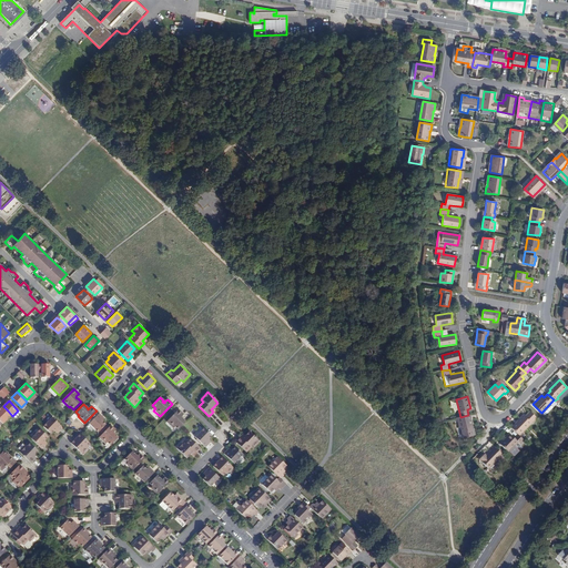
[(1,408),(0,409),(0,421),(3,424),(10,416),(6,412),(1,408)]
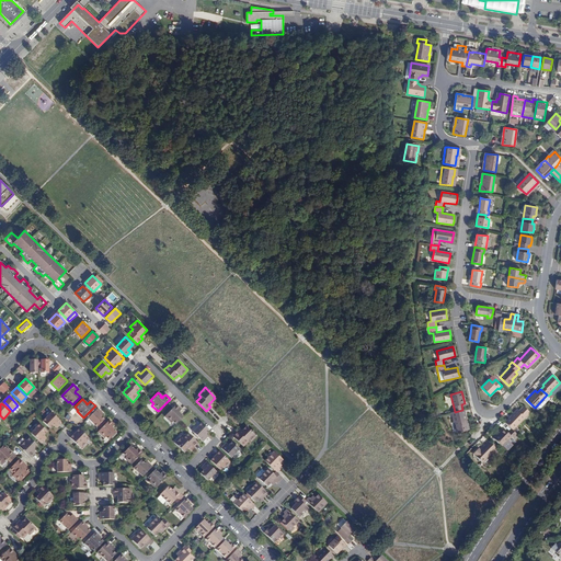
[(172,422),(175,425),(178,423),(183,418),(180,414),(180,415),(178,413),(180,412),(181,410),(176,405),(164,418),(171,424),(172,422)]
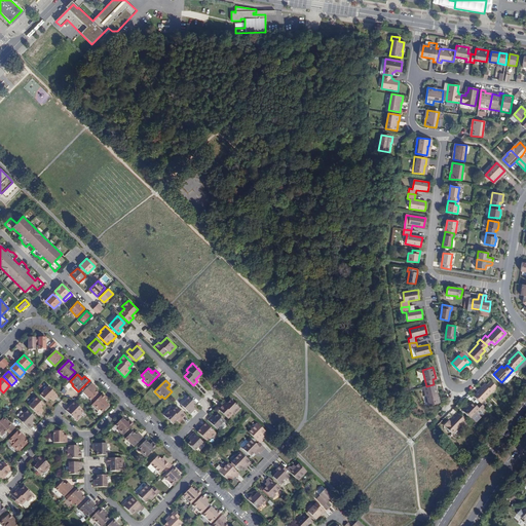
[(496,387),(491,381),(486,386),(485,385),(474,397),(477,400),(481,404),(496,387)]
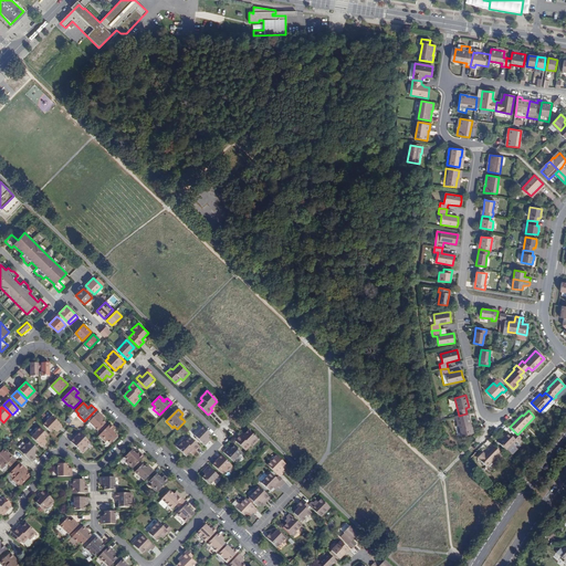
[(103,416),(102,415),(98,412),(88,422),(97,431),(105,423),(102,420),(101,419),(103,416)]
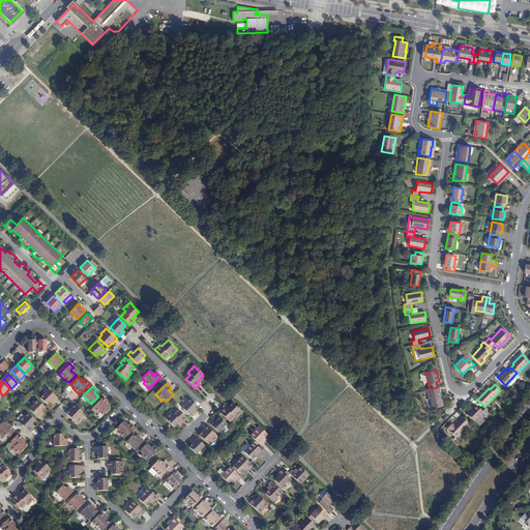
[(430,389),(423,390),(423,392),(425,391),(428,400),(430,399),(432,409),(443,406),(441,400),(440,400),(438,392),(439,392),(437,387),(430,389)]
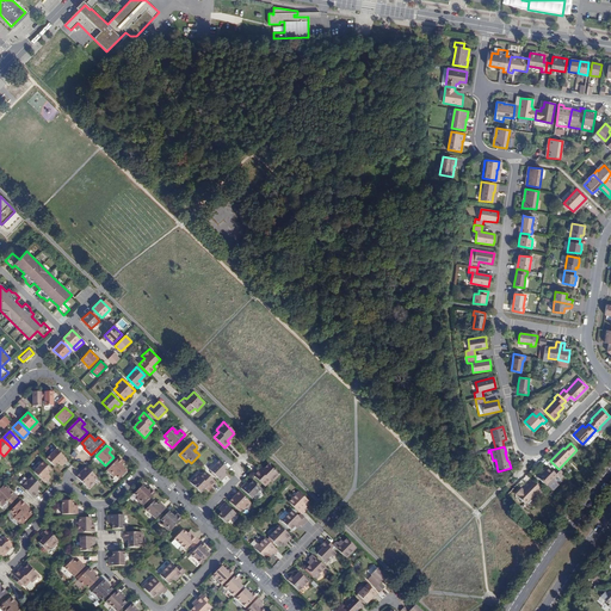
[(47,460),(55,468),(59,463),(60,462),(63,464),(67,461),(56,449),(47,460)]
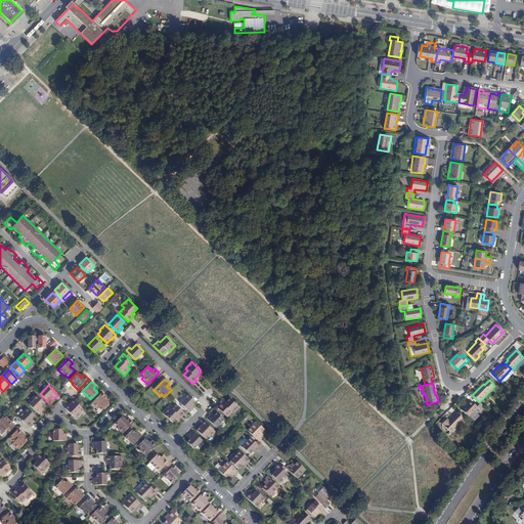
[(102,392),(91,403),(97,409),(99,408),(102,411),(110,403),(106,401),(105,401),(104,400),(105,398),(107,397),(102,392)]
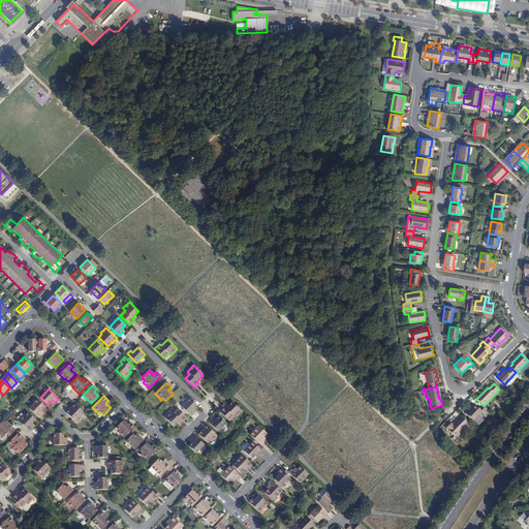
[(194,409),(197,406),(190,399),(182,407),(191,416),(195,413),(192,411),(194,409)]
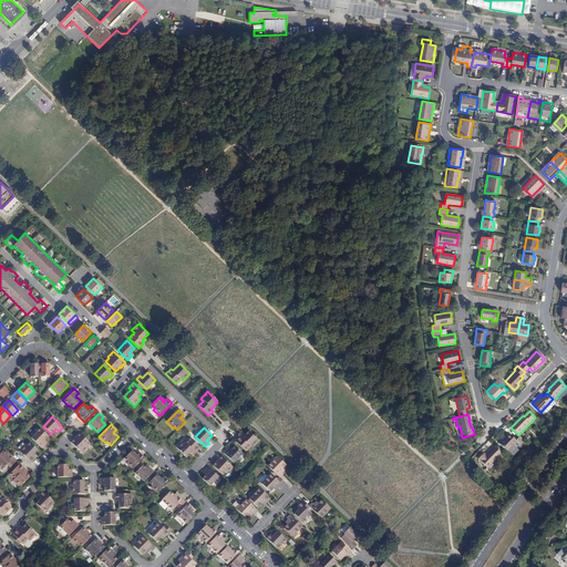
[(31,439),(42,449),(45,444),(43,442),(44,440),(48,436),(40,429),(31,439)]
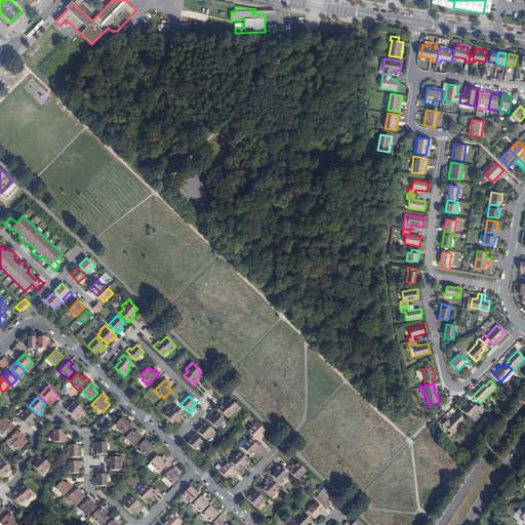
[(482,405),(480,403),(476,399),(473,403),(469,400),(459,408),(468,415),(476,407),(478,408),(482,405)]
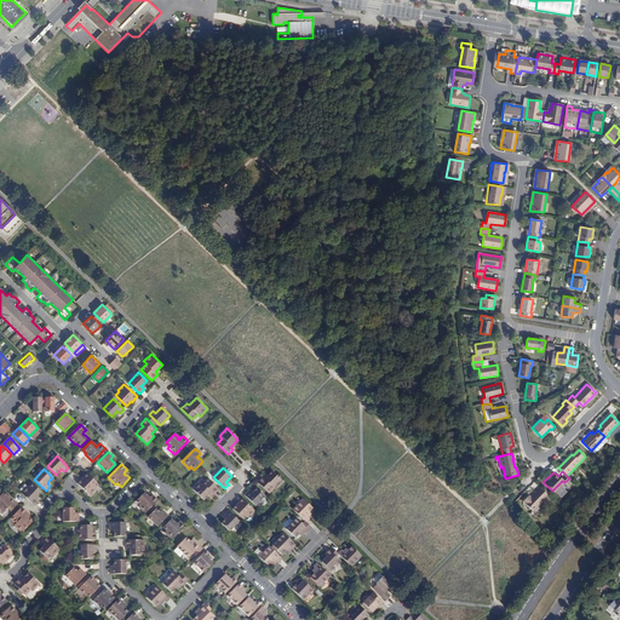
[(271,472),(268,476),(264,480),(262,477),(257,482),(268,493),(273,488),(274,489),(276,491),(283,483),(271,472)]
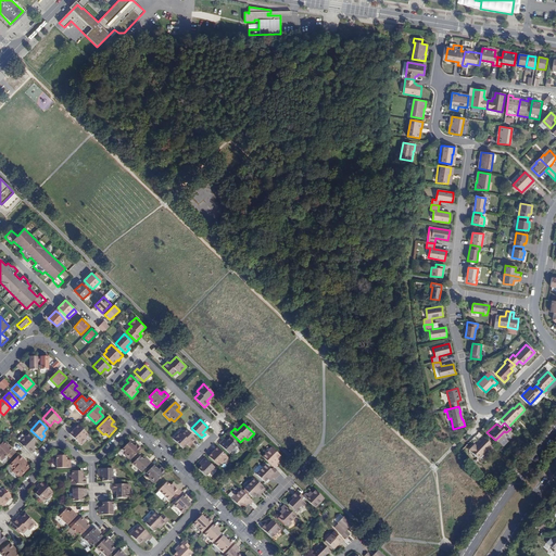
[(73,429),(68,433),(71,436),(80,445),(86,439),(85,438),(88,434),(78,426),(74,430),(73,429)]
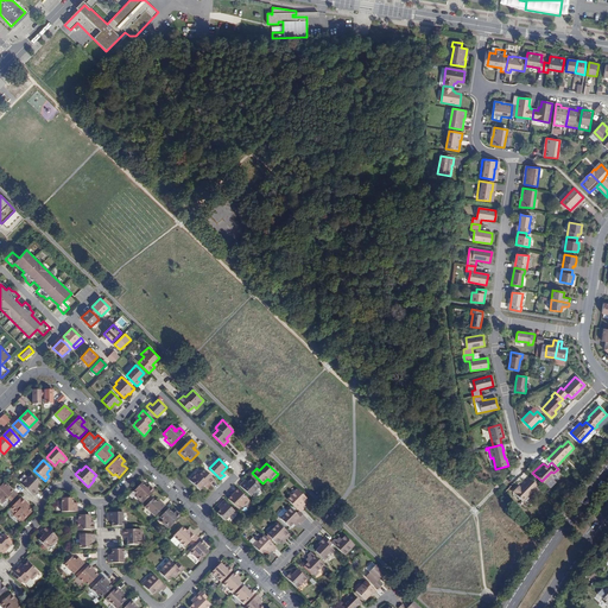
[(209,486),(215,480),(204,470),(198,475),(197,474),(196,473),(189,480),(200,491),(204,486),(207,483),(209,486)]
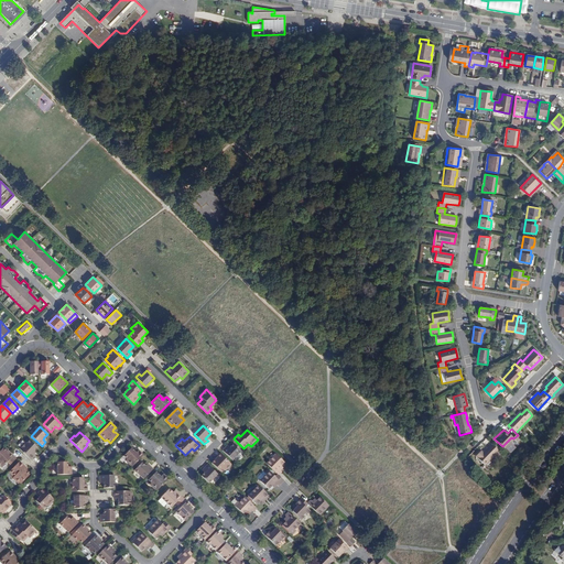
[(19,448),(25,455),(31,461),(36,455),(34,454),(32,452),(34,451),(34,452),(38,448),(30,441),(26,443),(25,442),(19,448)]
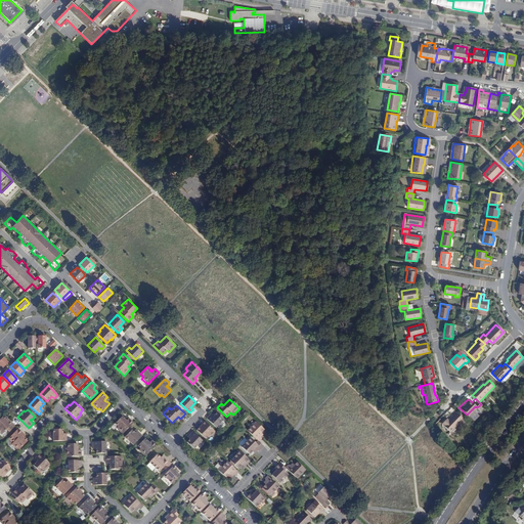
[(210,415),(209,416),(207,419),(216,428),(224,420),(217,412),(214,416),(212,418),(210,415)]
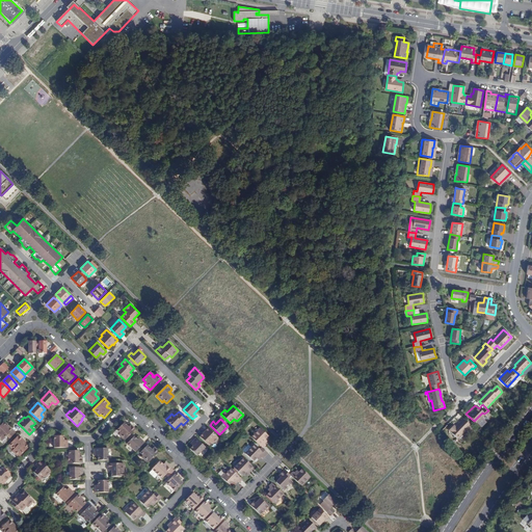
[(471,426),(463,419),(454,429),(452,427),(449,431),(457,440),(471,426)]
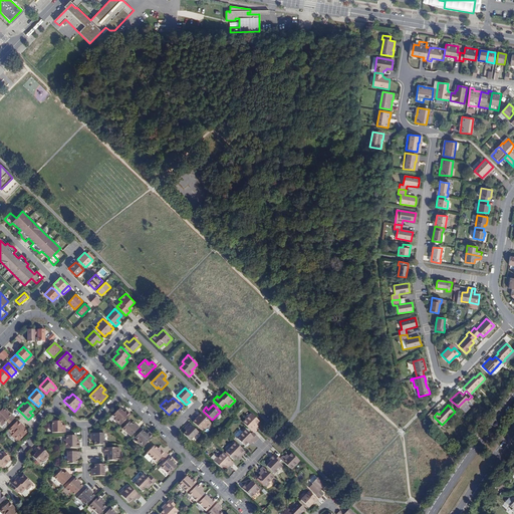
[(3,409),(0,411),(0,425),(2,427),(7,422),(9,424),(15,419),(12,416),(8,412),(7,413),(3,409)]
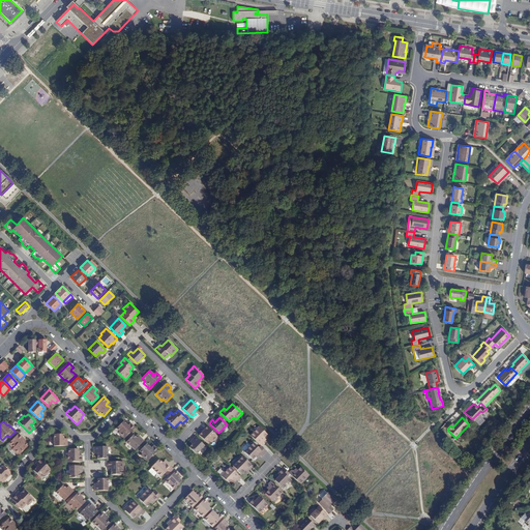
[(118,433),(124,439),(136,428),(130,423),(128,424),(127,427),(126,424),(123,421),(116,429),(119,432),(118,433)]
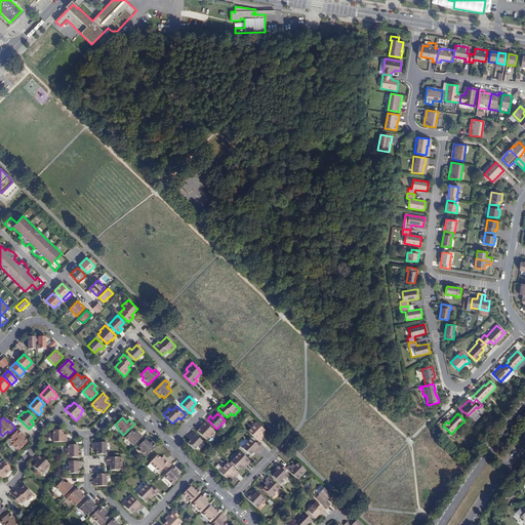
[(197,432),(206,440),(208,438),(209,439),(215,433),(204,421),(202,425),(200,427),(201,428),(197,432)]
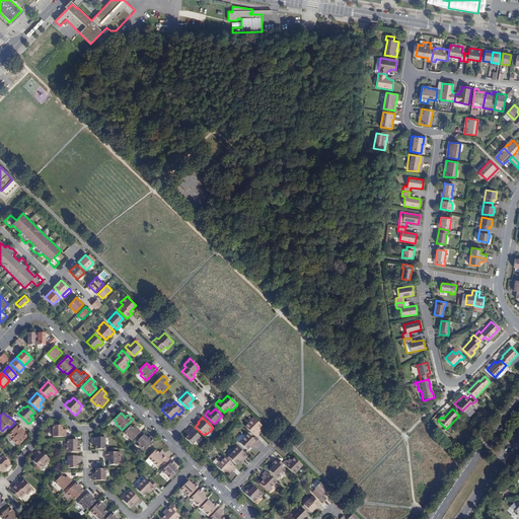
[(253,418),(245,427),(254,436),(256,438),(260,435),(257,433),(258,432),(257,430),(258,429),(262,426),(253,418)]
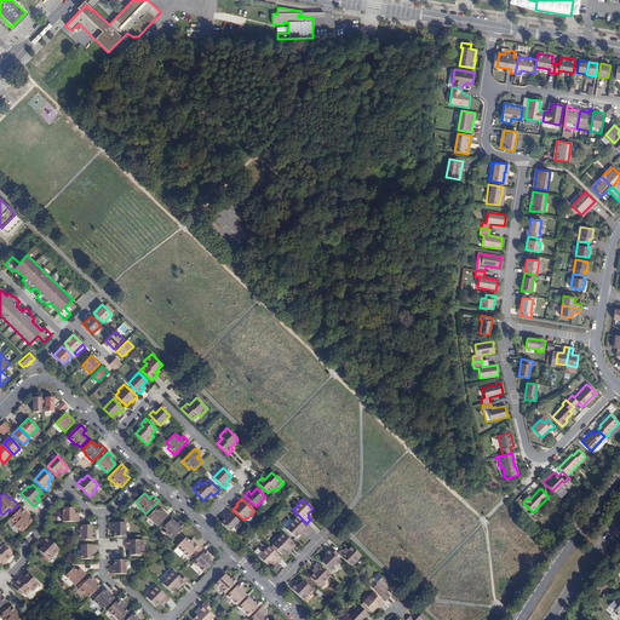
[(27,512),(22,507),(11,518),(16,523),(13,526),(22,534),(33,522),(28,518),(26,515),(27,512)]
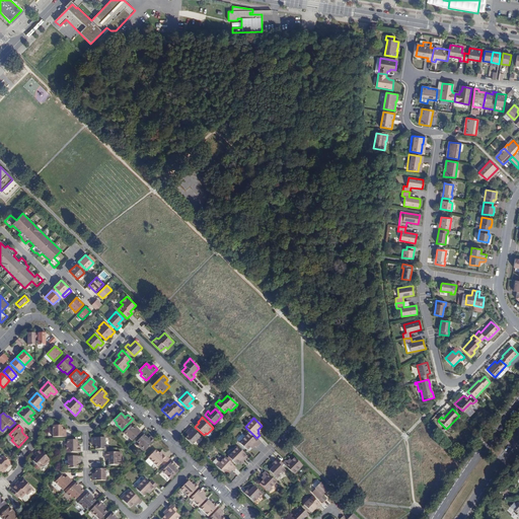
[(63,432),(63,430),(63,426),(53,426),(53,437),(66,437),(66,432),(63,432)]
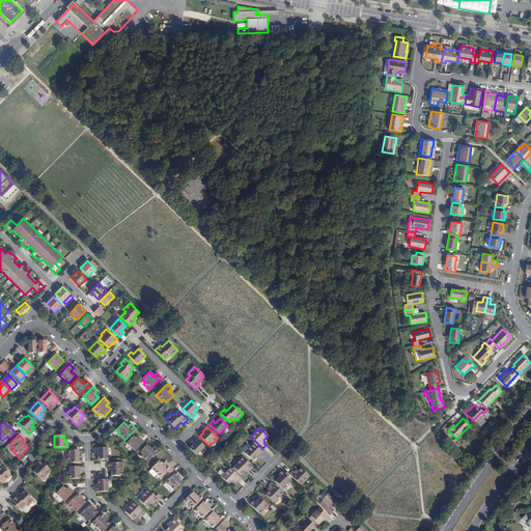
[(135,451),(144,442),(141,438),(138,441),(137,439),(134,436),(127,443),(135,451)]
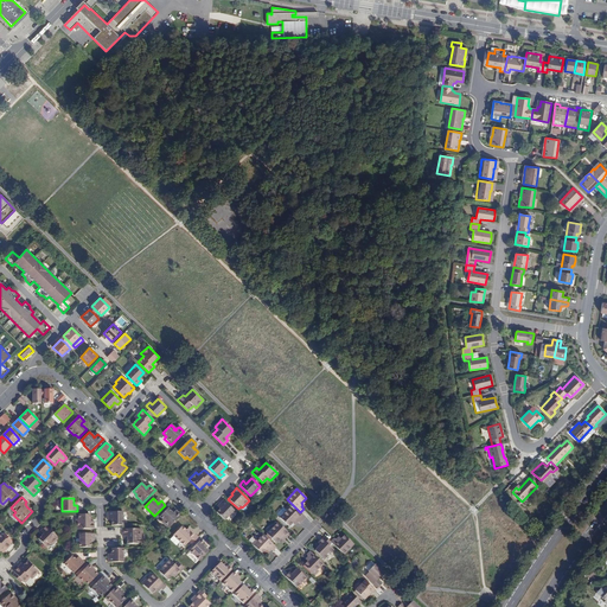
[(217,512),(225,521),(235,511),(223,500),(219,504),(222,508),(221,509),(217,512)]
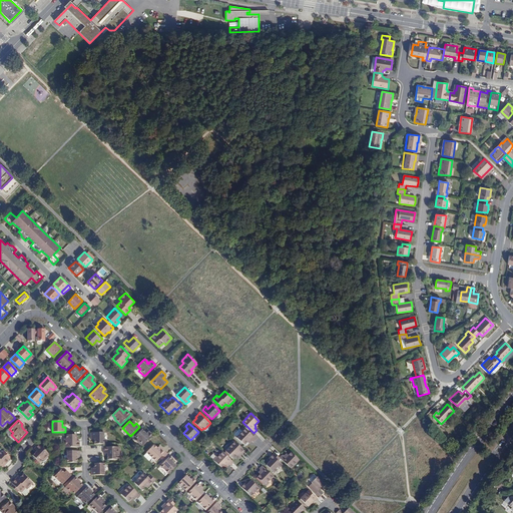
[(253,443),(257,440),(248,433),(245,429),(239,435),(236,438),(244,445),(247,442),(248,441),(250,443),(251,441),(253,443)]
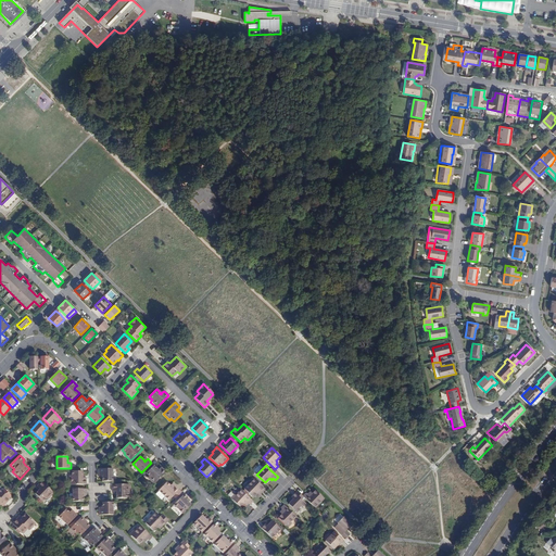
[(154,484),(166,472),(161,467),(160,469),(158,470),(156,469),(153,466),(146,474),(149,477),(148,478),(154,484)]
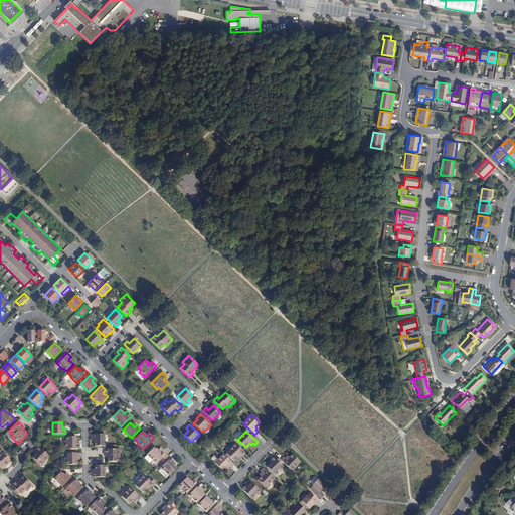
[(254,435),(252,433),(249,435),(258,442),(260,440),(254,435)]
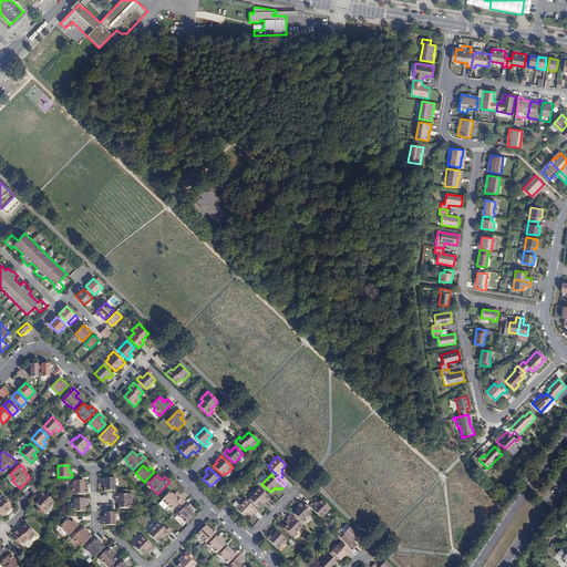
[(112,491),(115,491),(115,478),(101,478),(101,484),(104,484),(104,486),(104,491),(112,491)]
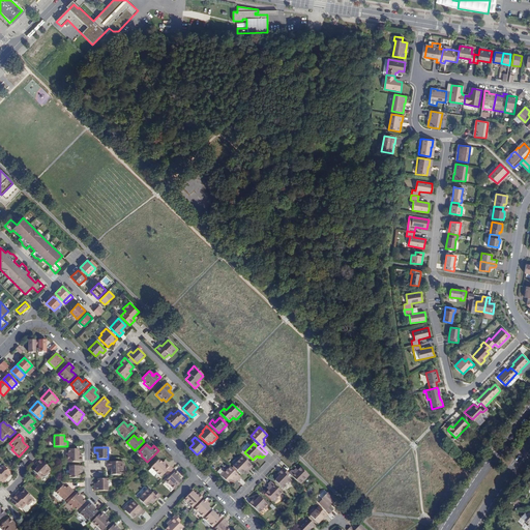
[(66,463),(83,462),(83,460),(83,455),(80,455),(78,455),(78,453),(79,453),(79,449),(68,449),(68,453),(66,453),(66,463)]
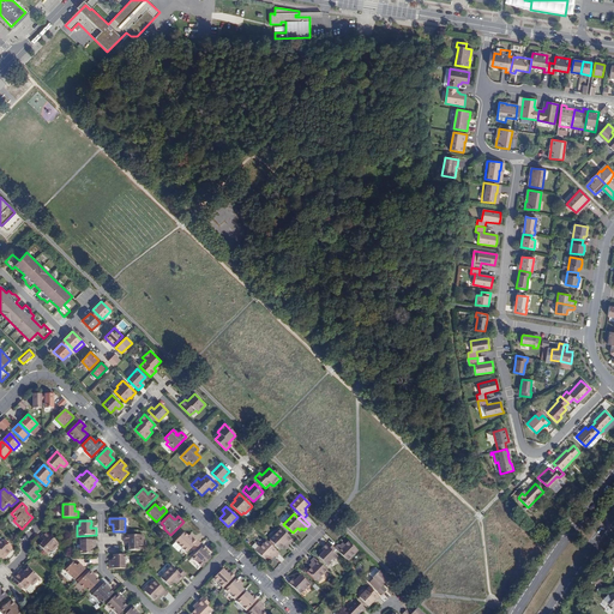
[(286,543),(288,546),(293,541),(281,529),(270,541),(278,549),(284,545),(286,543)]
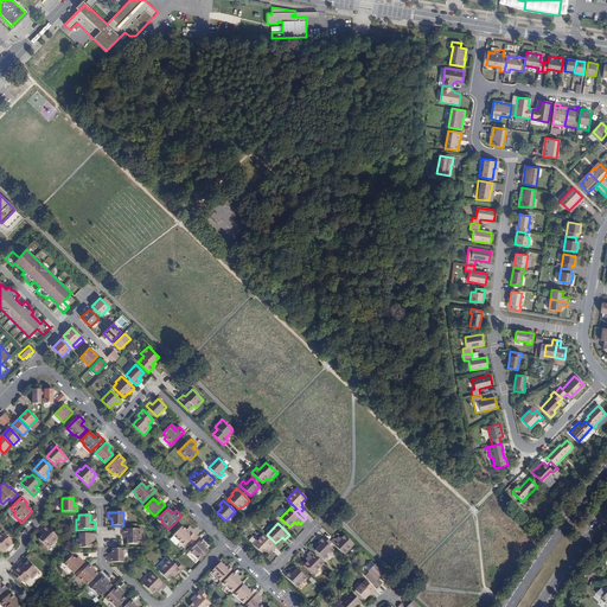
[(52,545),(58,538),(55,535),(45,525),(40,531),(42,532),(44,535),(43,536),(42,536),(38,540),(46,548),(50,544),(52,545)]
